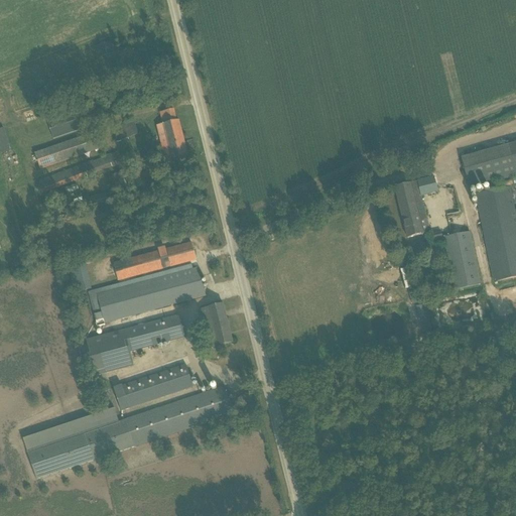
[(113,42),(96,47),(100,58),(116,53),(113,42)]
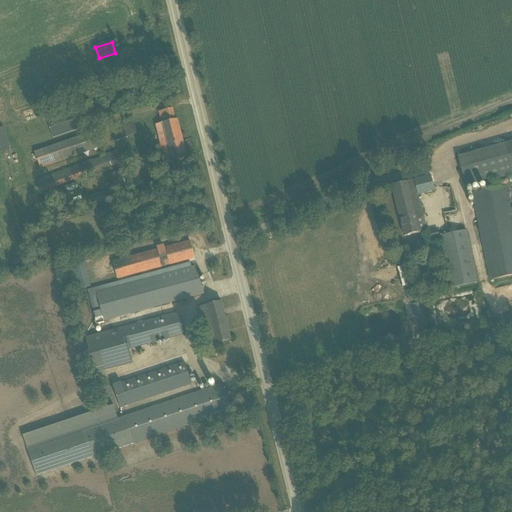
[(96,102),(47,119),(54,139),(93,125),(93,122),(102,119),(96,102)]
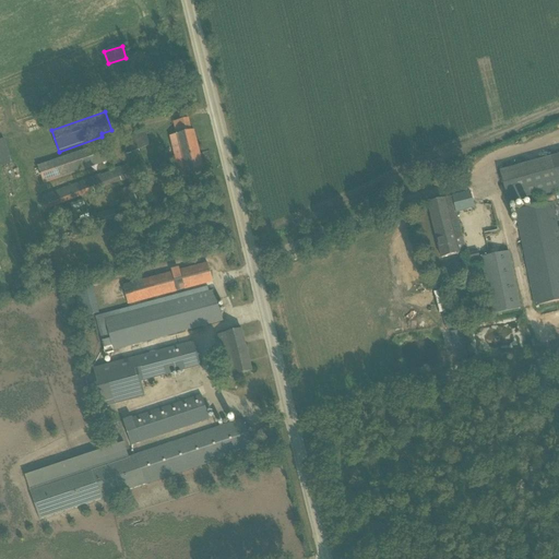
[(144,130),(120,140),(127,155),(151,145),(144,130)]
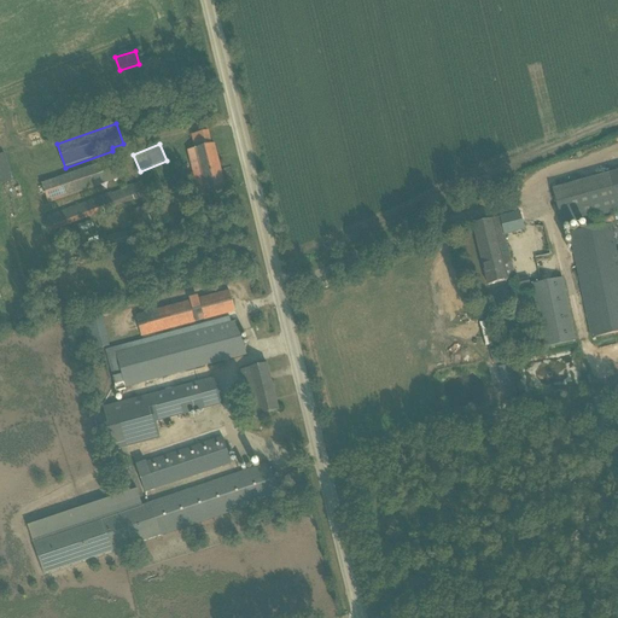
[(198,193),(205,191),(207,194),(226,190),(215,145),(211,146),(196,149),(187,151),(196,182),(198,193)]
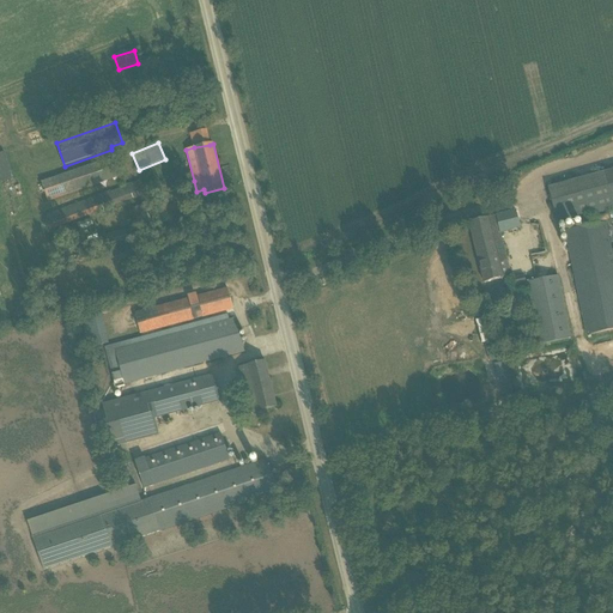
[(0,151),(0,182),(11,180),(4,151),(0,151)]
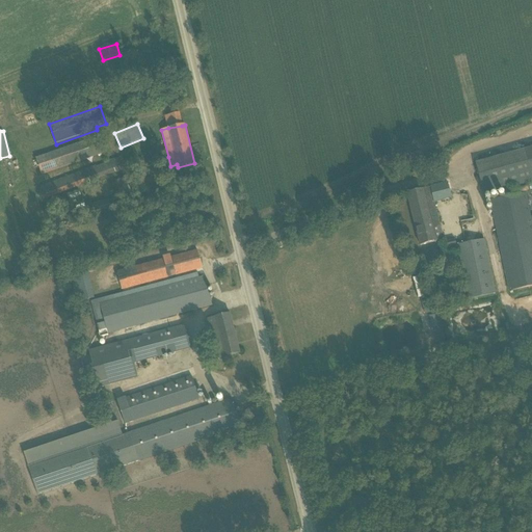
[(99,136),(36,158),(42,176),(105,154),(99,136)]
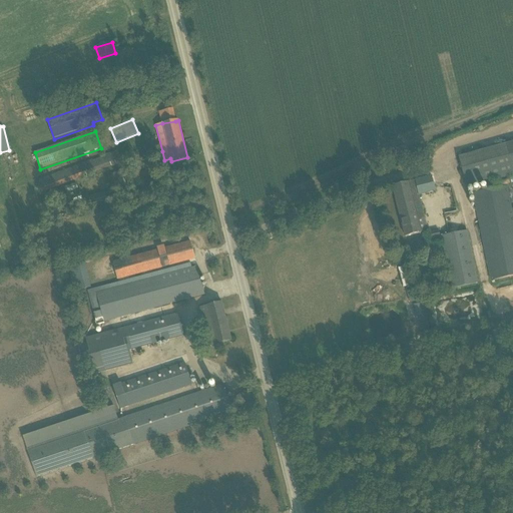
[(467,188),(512,175),(512,142),(459,157),(467,188)]
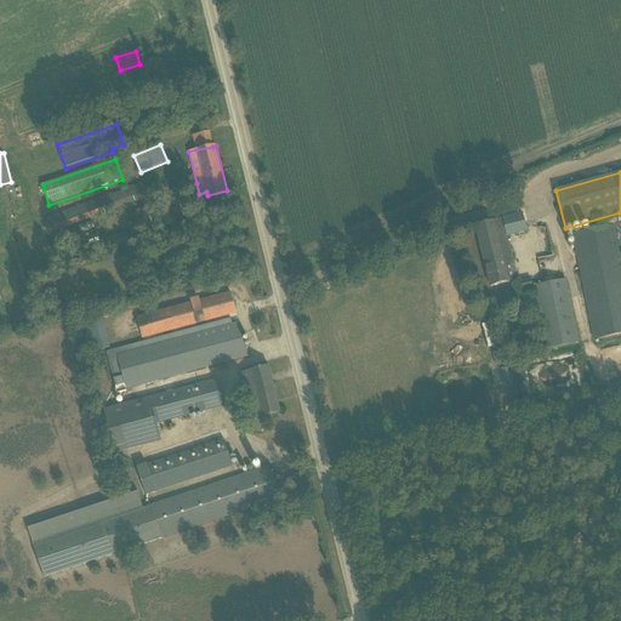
[(95,200),(45,218),(50,234),(148,197),(142,182),(123,189),(123,191),(95,201),(95,200)]
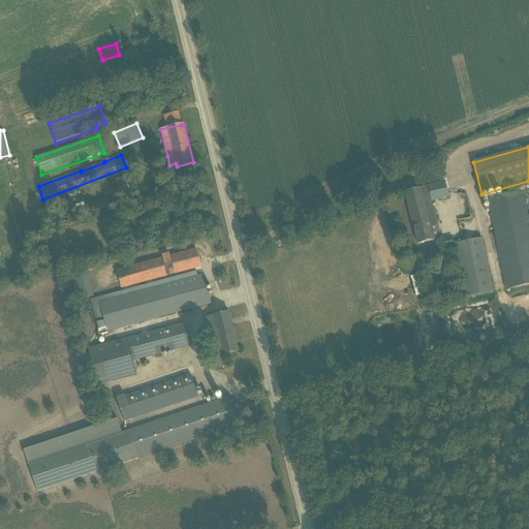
[(159,179),(157,170),(148,173),(149,181),(159,179)]
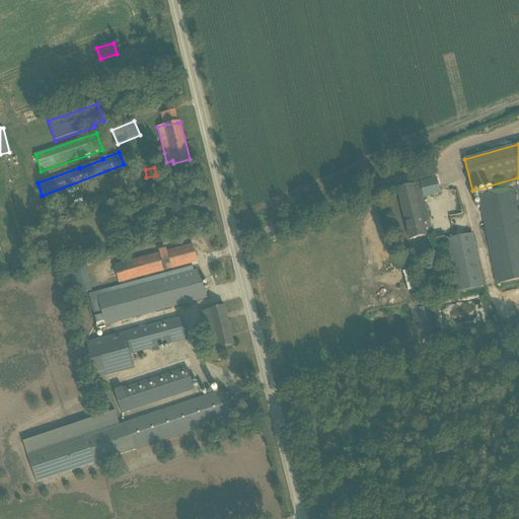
[(110,177),(117,193),(128,189),(122,172),(110,177)]
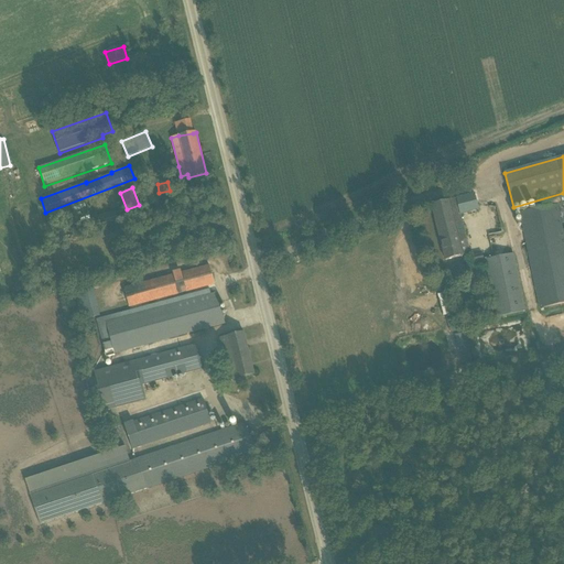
[(186,195),(187,202),(206,197),(205,193),(201,194),(194,196),(193,193),(186,195)]
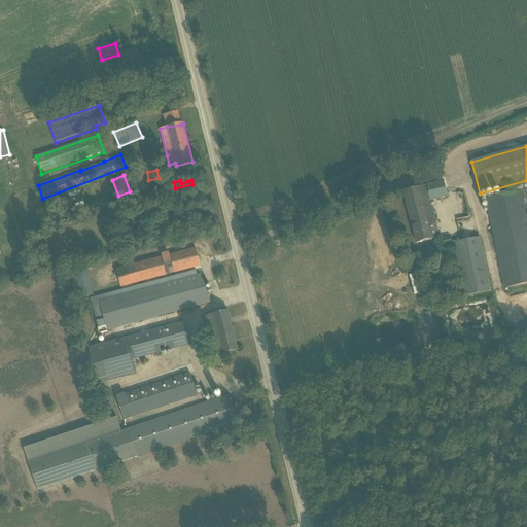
[(403,191),(417,244),(432,240),(440,239),(436,225),(429,199),(447,195),(444,181),(403,191)]
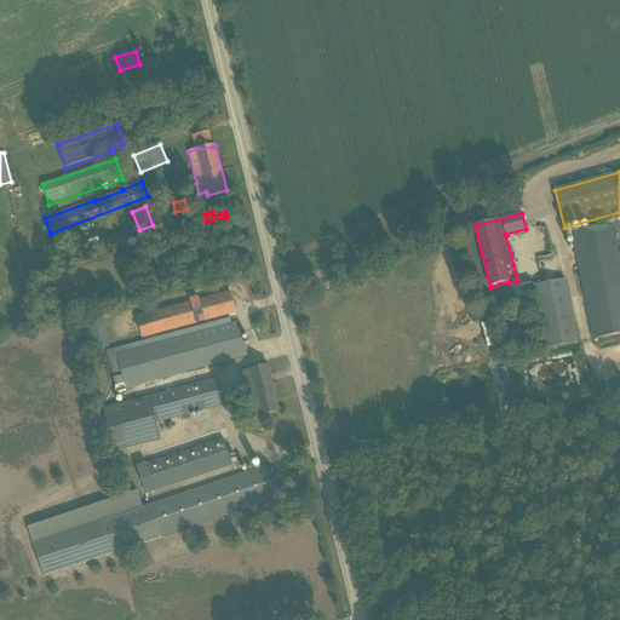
[(619,252),(619,253),(613,227),(572,235),(580,275),(575,276),(578,287),(583,286),(593,339),(619,333),(619,262),(619,260),(619,252)]
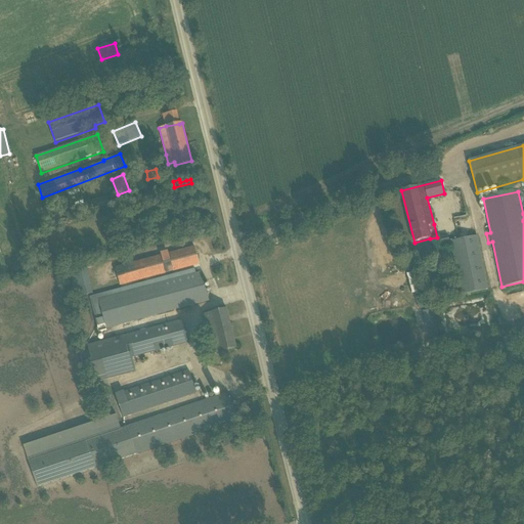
[(136,197),(138,203),(158,200),(157,192),(136,197)]
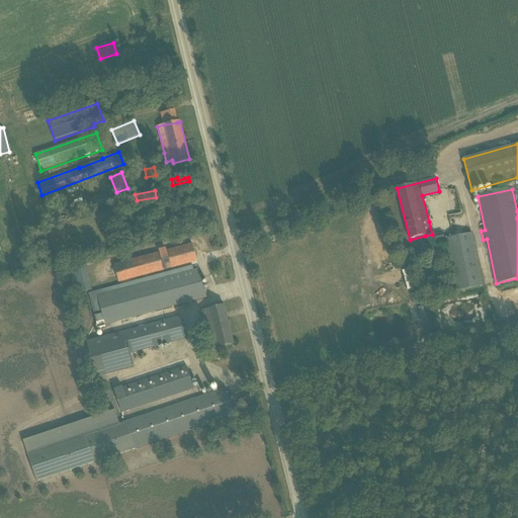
[(442,233),(434,236),(437,243),(445,240),(442,233)]
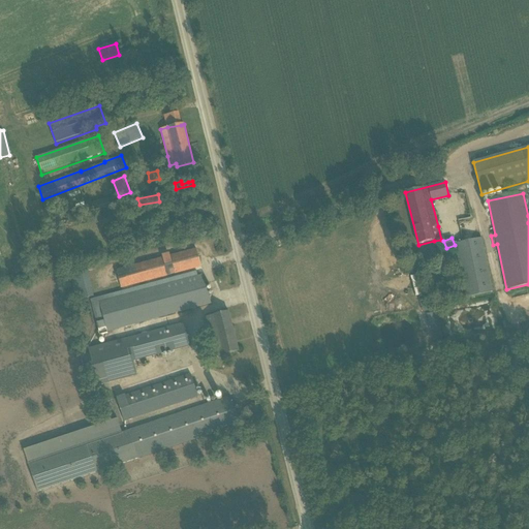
[(466,298),(493,292),(481,239),(455,244),(466,298)]
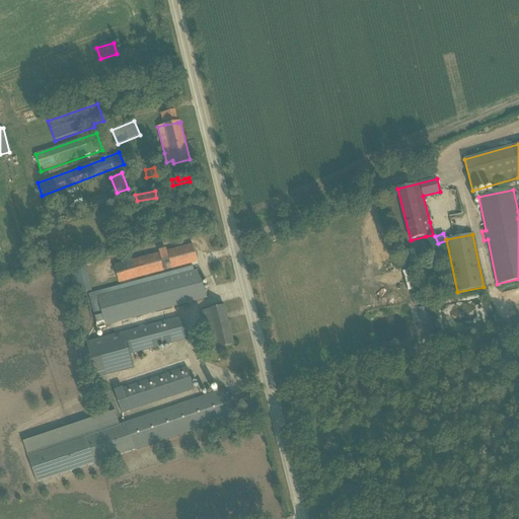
[(119,283),(197,262),(193,245),(116,266),(119,283)]
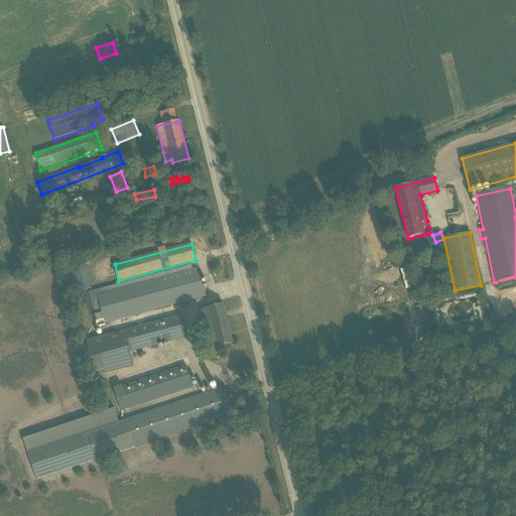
[(73,291),(90,288),(85,263),(69,265),(73,291)]
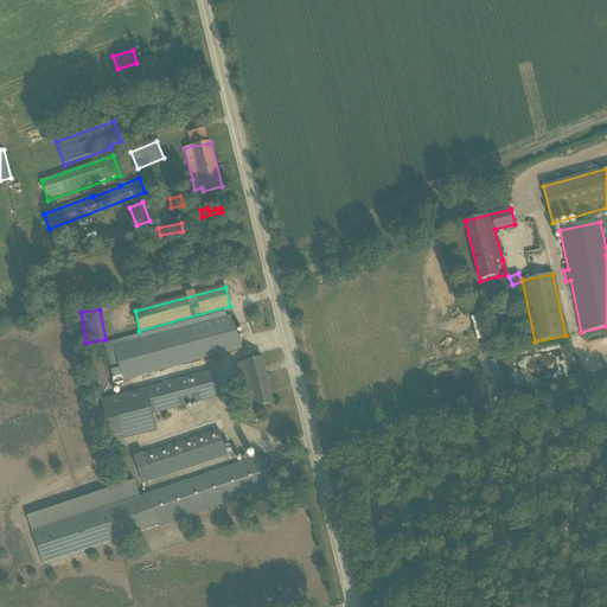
[(225,312),(104,345),(114,381),(113,381),(114,385),(115,385),(123,383),(123,381),(242,349),(234,317),(228,318),(225,312)]
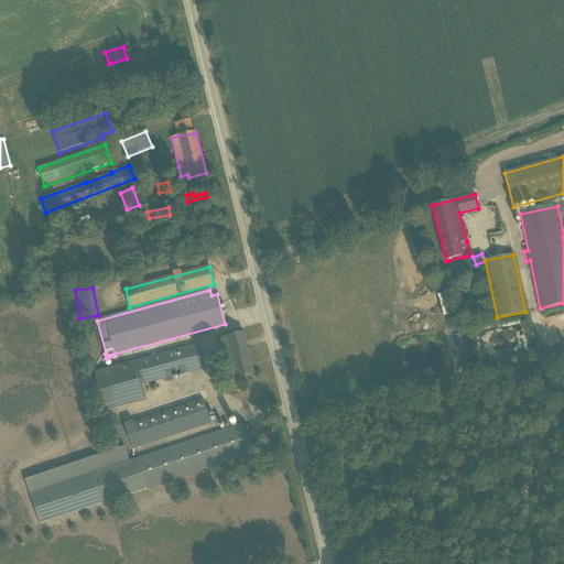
[(443,317),(445,316),(449,315),(444,294),(437,295),(443,317)]
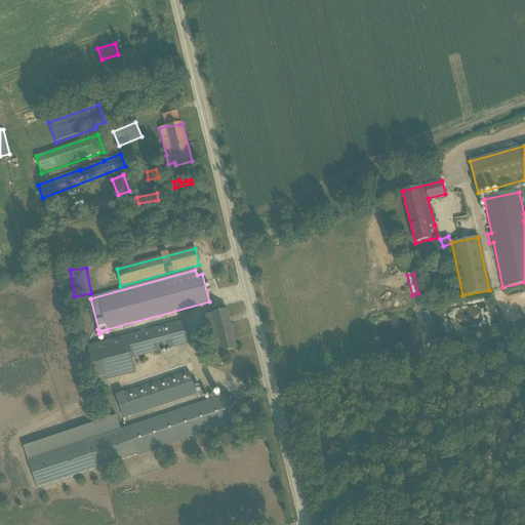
[(221,353),(237,349),(227,310),(203,316),(210,344),(213,355),(221,353)]
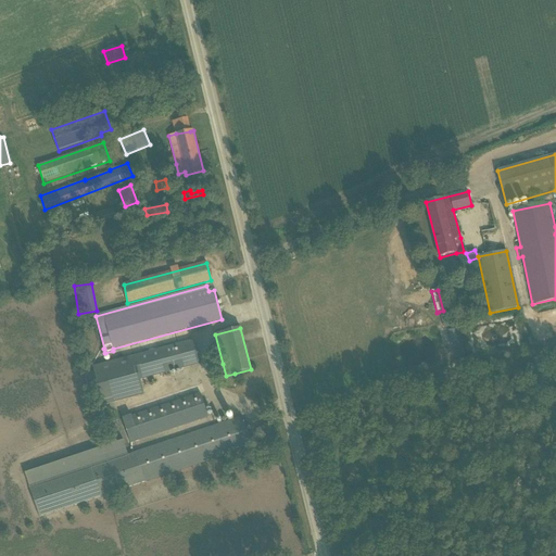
[(460,329),(454,330),(457,343),(464,341),(460,329)]
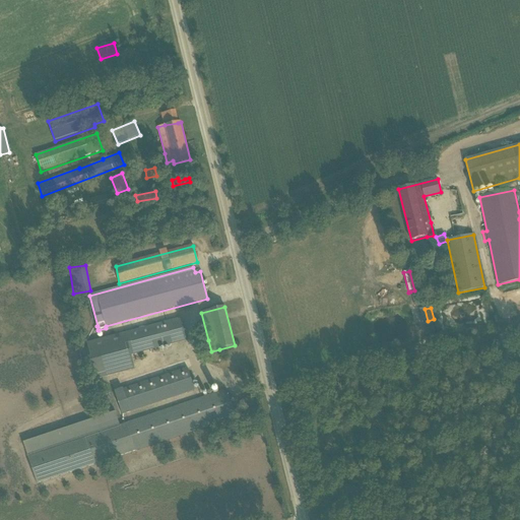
[(187,339),(181,318),(125,332),(87,342),(91,358),(81,360),(83,368),(92,366),(96,380),(135,370),(131,354),(187,339)]
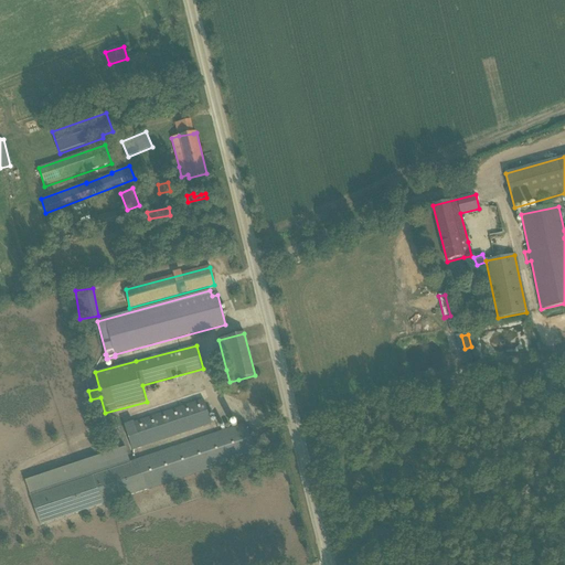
[(213,424),(216,423),(214,416),(210,417),(204,401),(134,424),(134,423),(125,426),(132,451),(213,424)]
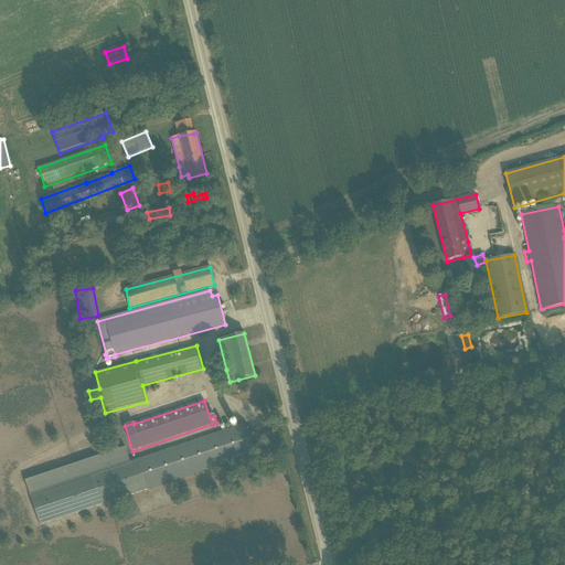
[(139,493),(256,454),(245,424),(138,460),(130,462),(125,448),(25,481),(30,498),(31,498),(40,525),(60,520),(70,515),(139,493)]
